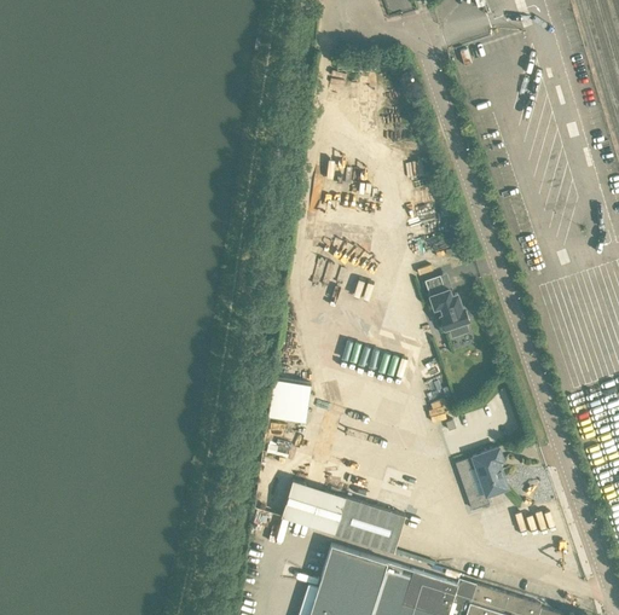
[(410,264),(415,278),(440,271),(437,256),(410,264)]
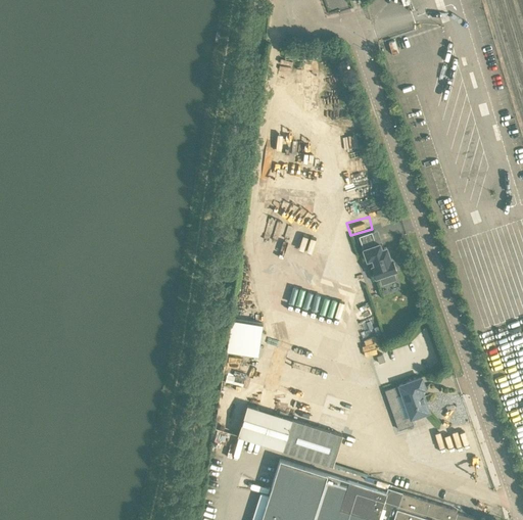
[(376,247),(372,235),(359,239),(367,263),(372,262),(374,268),(372,269),(375,280),(379,279),(382,286),(395,282),(392,274),(396,273),(392,262),(390,263),(386,250),(381,252),(380,246),(376,247)]
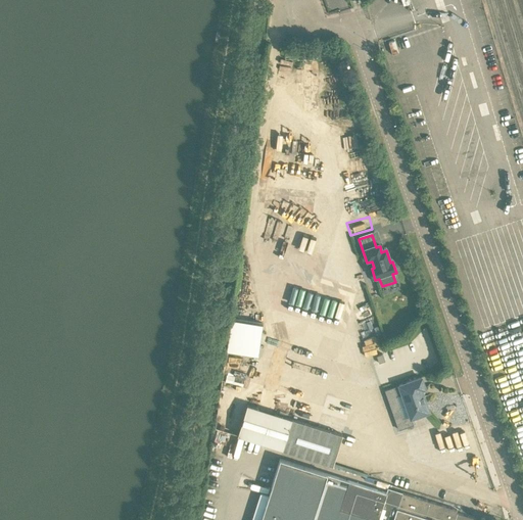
[(372,282),(369,273),(363,275),(373,301),(379,299),(376,291),(374,292),(371,282),(372,282)]
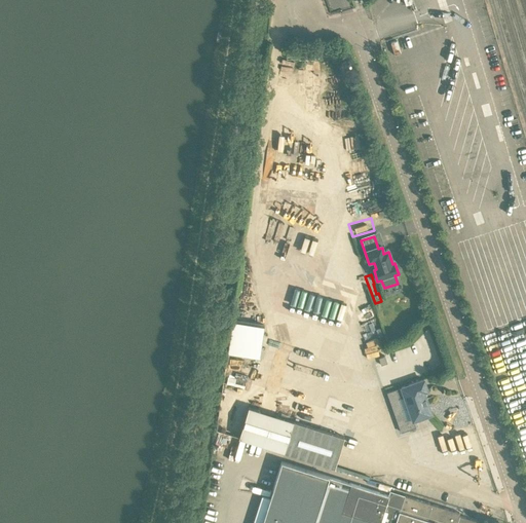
[(268,328),(237,321),(230,351),(262,360),(268,328)]
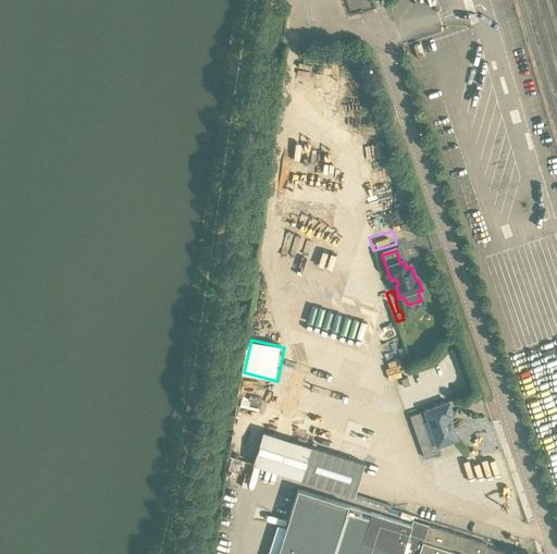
[(243,378),(240,392),(252,394),(256,380),(243,378)]
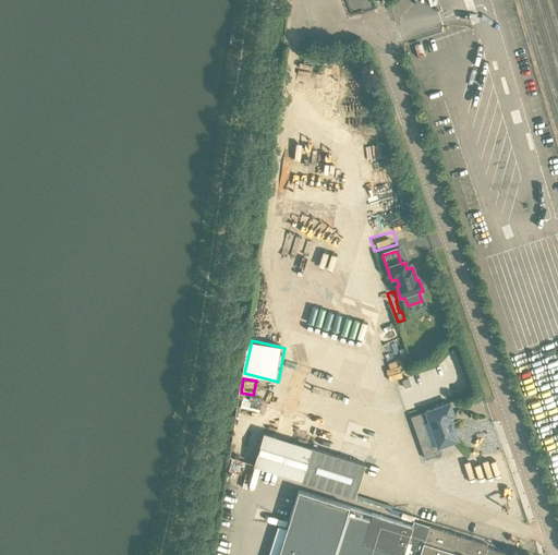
[(449,406),(426,414),(415,418),(419,427),(414,429),(412,434),(416,436),(425,462),(441,456),(439,449),(458,443),(449,419),(453,418),(449,406)]
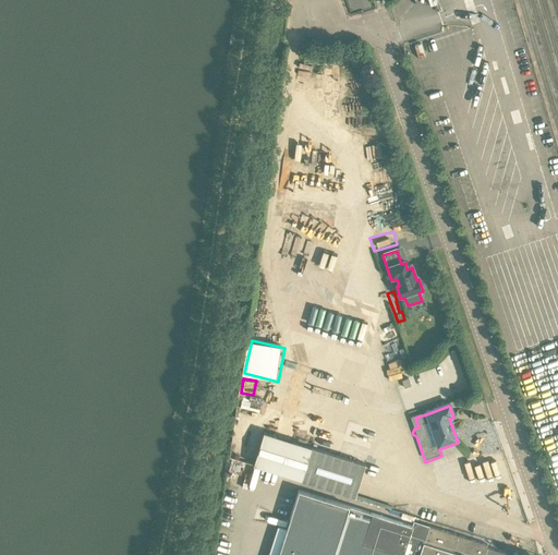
[(253,467),(302,482),(354,499),(354,501),(391,513),(392,509),(355,497),(365,467),(312,450),(264,435),(253,467)]
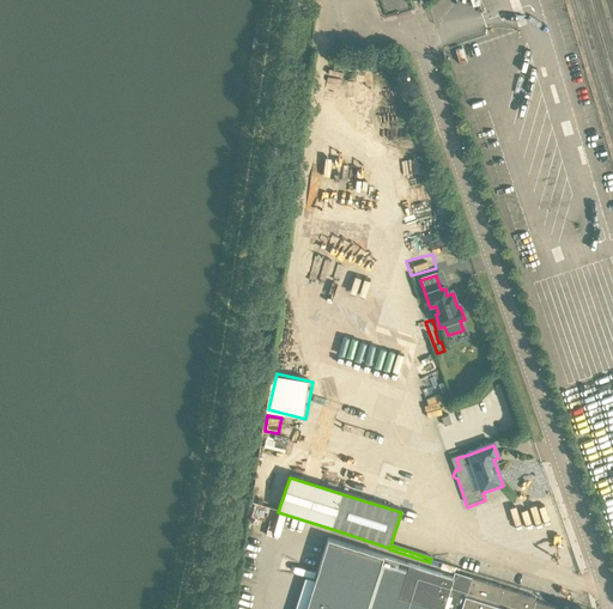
[(483,584),(472,580),(455,576),(454,580),(328,541),(305,608),(546,608),(535,604),(536,601),(493,588),(492,592),(481,590),(483,584)]
